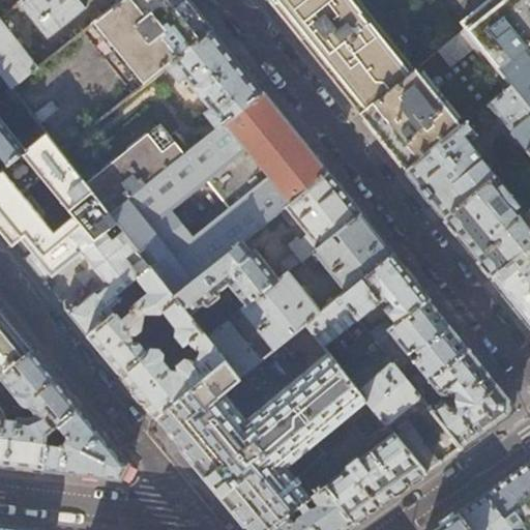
[(123,0),(120,3),(87,30),(60,52),(38,69),(12,90),(38,123),(48,136),(61,153),(168,67),(213,30),(188,0),(123,0)]
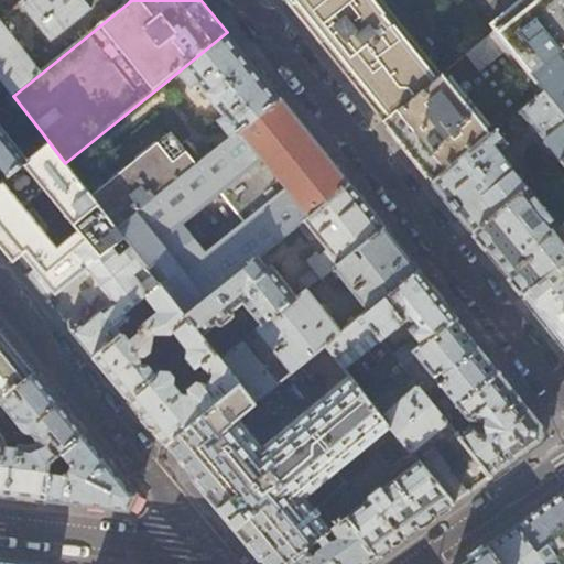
[(25,0),(21,3),(52,41),(93,8),(86,0),(25,0)]
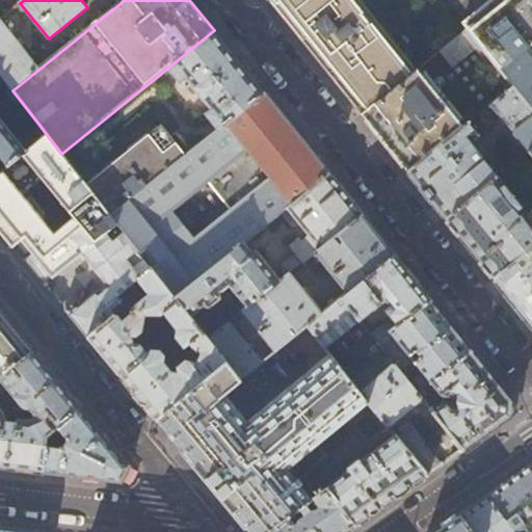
[(269,0),(338,84),(362,113),(417,69),(361,0),(269,0)]
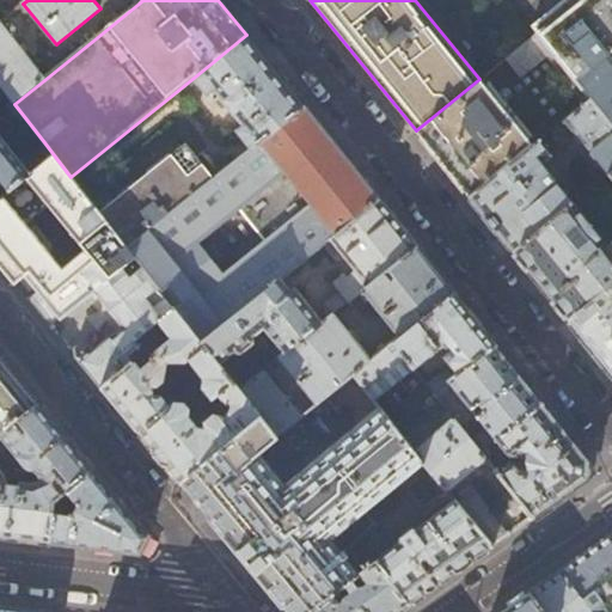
[(531,28),(536,35),(589,102),(611,129),(611,0),(563,0),(552,10),(532,26),(531,28)]
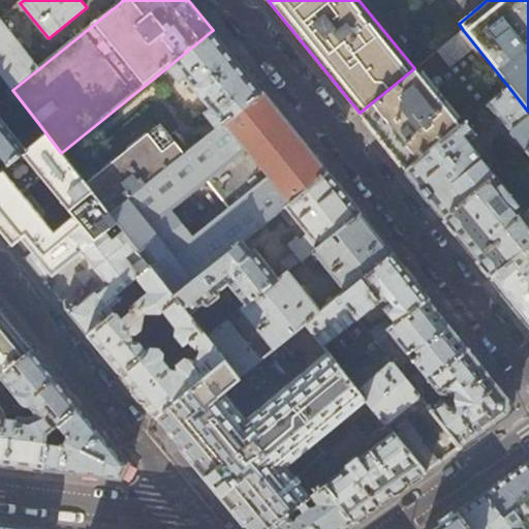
[(0,20),(0,74),(12,90),(38,69),(0,20)]
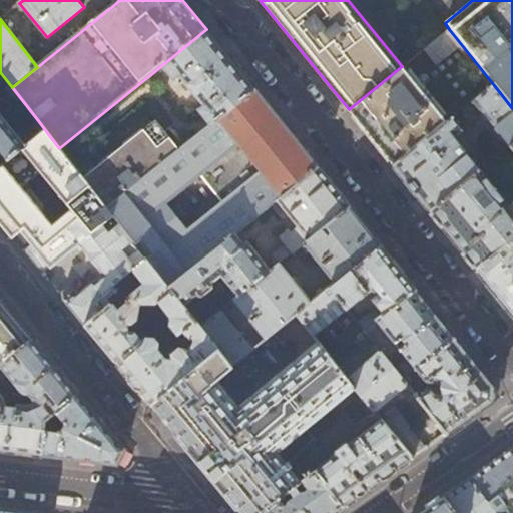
[(54,45),(58,50),(84,29),(80,24),(54,45)]
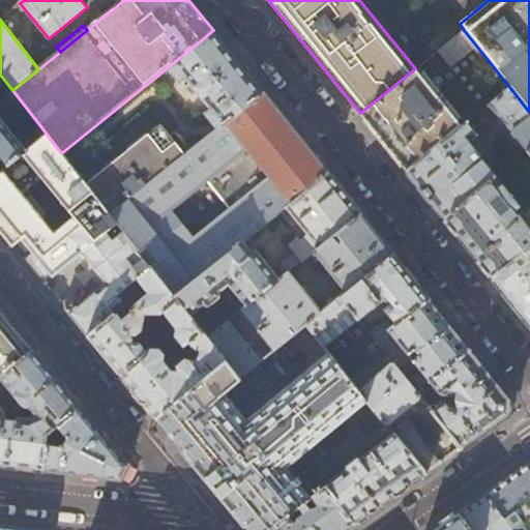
[(213,30),(168,67),(180,83),(186,78),(190,84),(186,87),(193,94),(197,91),(211,109),(205,113),(217,129),(263,92),(253,79),(238,61),(213,30)]
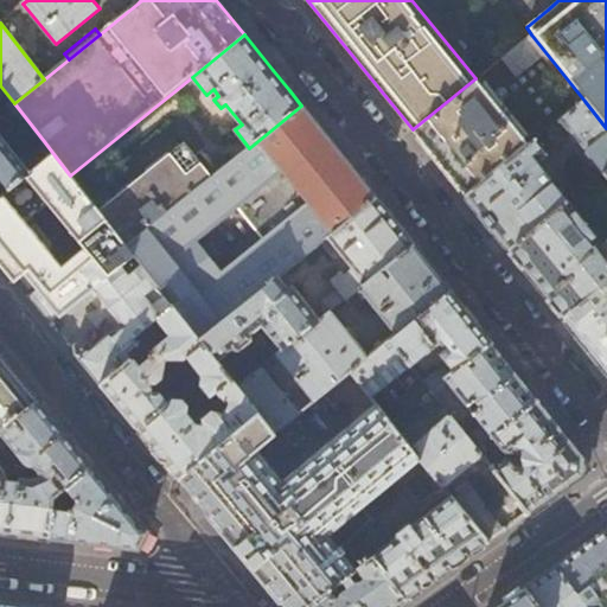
[(531,34),(475,78),(413,129),(451,177),(465,195),(536,139),(558,121),(585,101),(531,34)]
